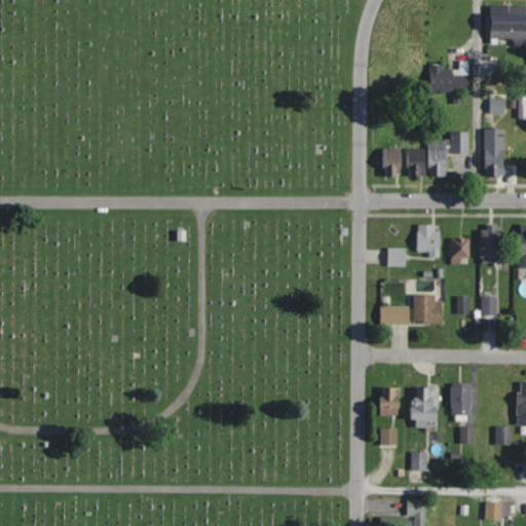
[(525,13),(489,14),(489,39),(514,39),(514,45),(525,44),(525,13)]
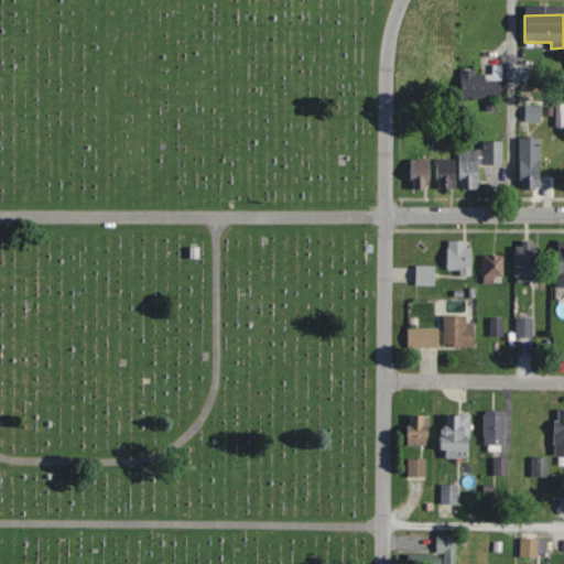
[(492,74),(474,74),(474,68),(461,68),(461,98),(503,98),(503,64),(492,64),(492,74)]
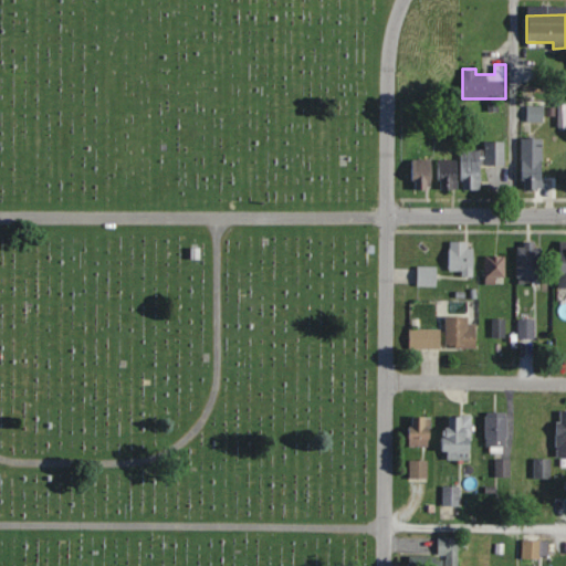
[(522,139),(522,190),(544,190),(544,139),(522,139)]
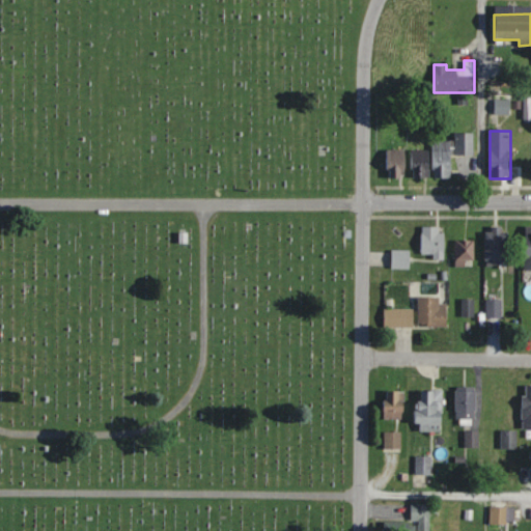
[(432,141),(432,150),(412,150),(411,177),(451,178),(452,155),(474,155),(474,133),(455,133),(455,141),(432,141)]
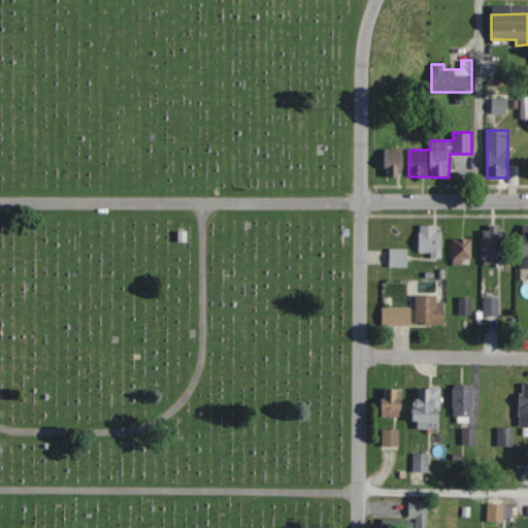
[(403,149),(386,149),(386,177),(403,177),(403,149)]
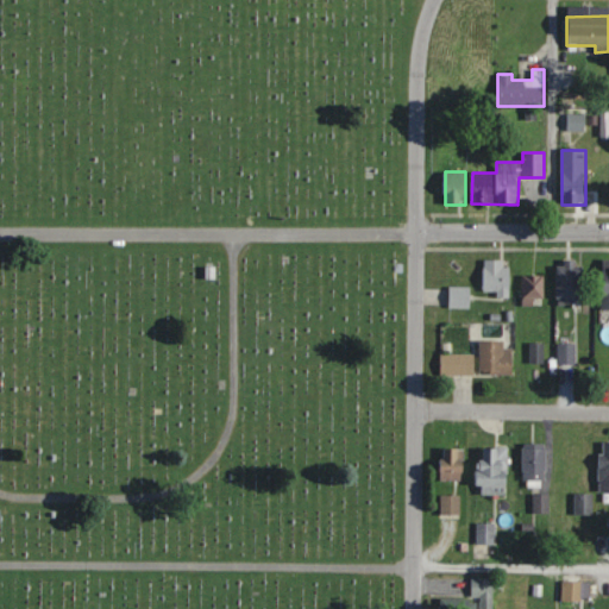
[(483,295),(510,295),(510,259),(483,259),(483,295)]
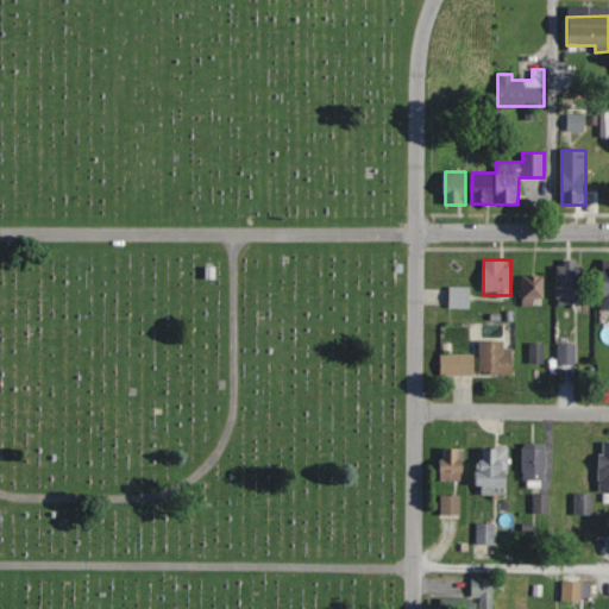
[(557,262),(557,300),(583,300),(583,262),(557,262)]
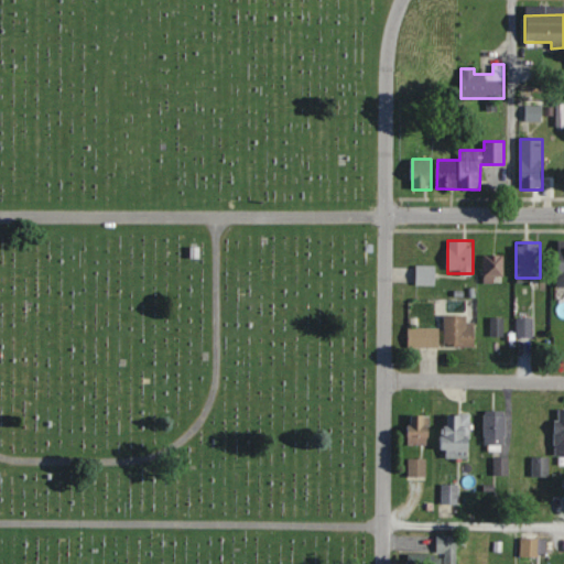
[(503,283),(503,255),(484,255),(484,283),(503,283)]
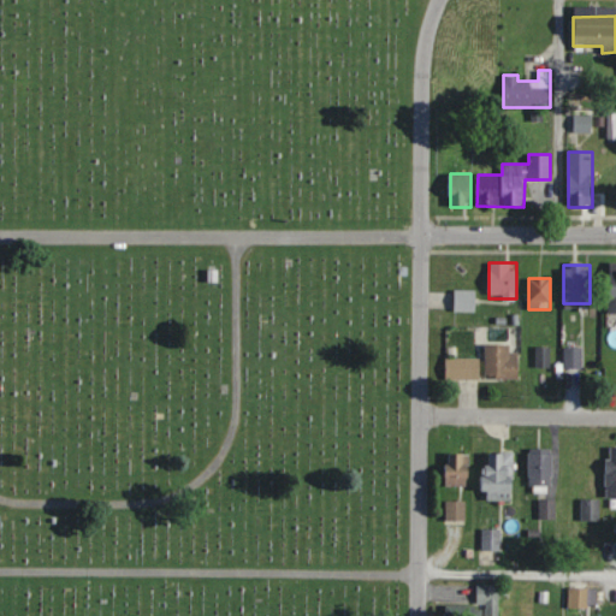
[(475,312),(475,289),(454,289),(454,312),(475,312)]
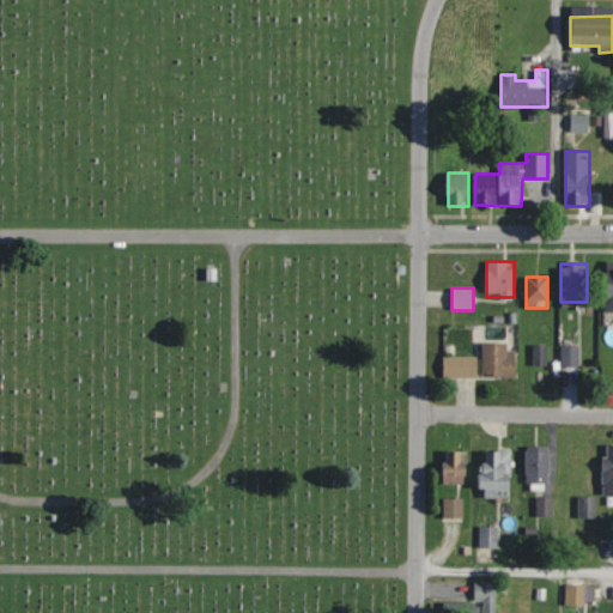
[(517,377),(517,344),(483,344),(483,377),(517,377)]
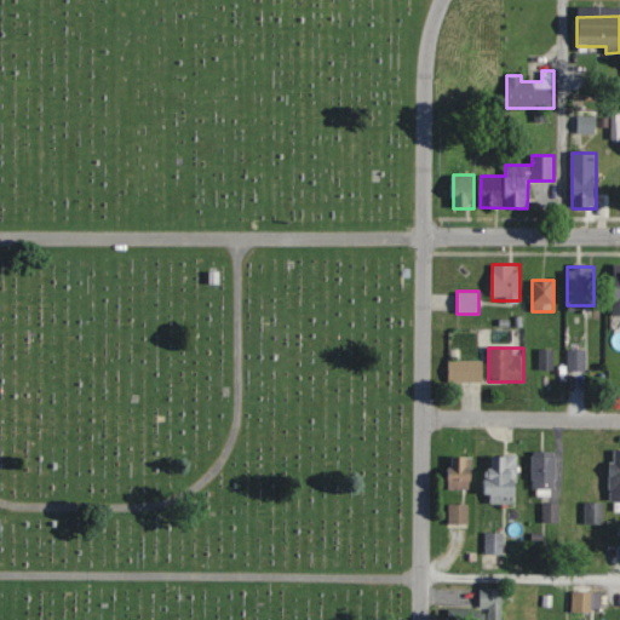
[(554,350),(540,350),(540,368),(554,368),(554,350)]
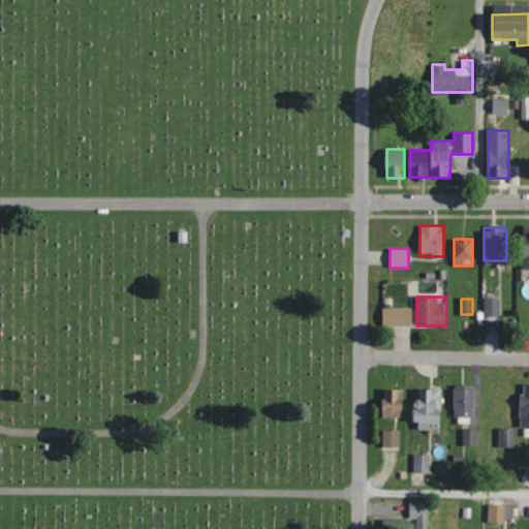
[(484,316),(499,316),(499,299),(484,299),(484,316)]
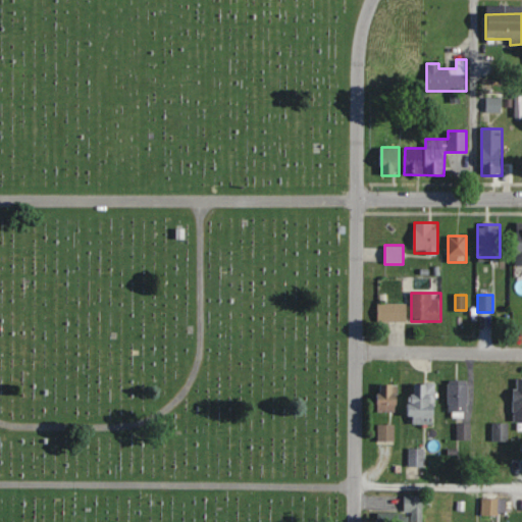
[(377,321),(406,321),(406,303),(377,303),(377,321)]
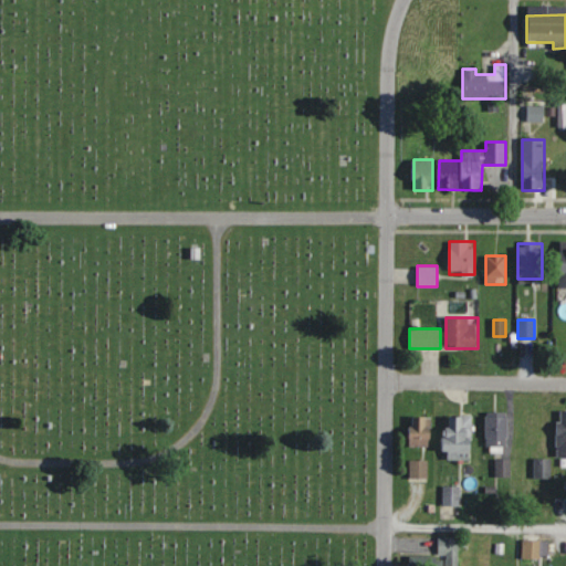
[(486,412),(486,448),(507,448),(507,412),(486,412)]
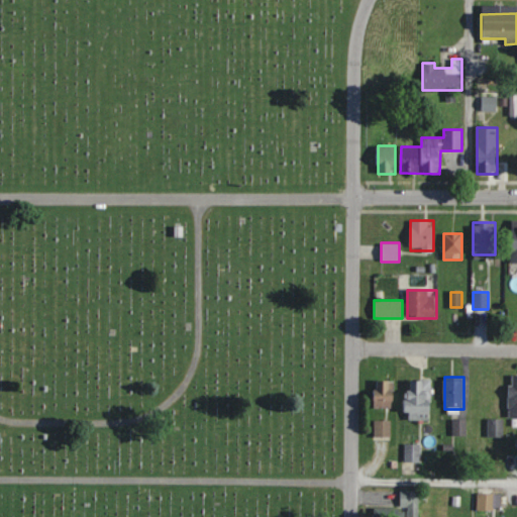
[(394,409),(394,381),(375,381),(375,408),(394,409)]
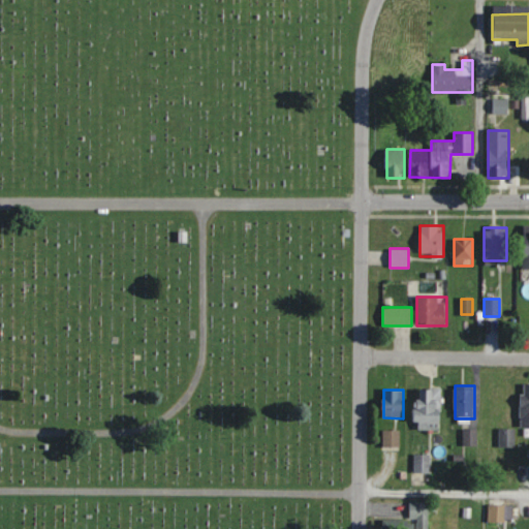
[(441,390),(416,390),(416,430),(441,430),(441,390)]
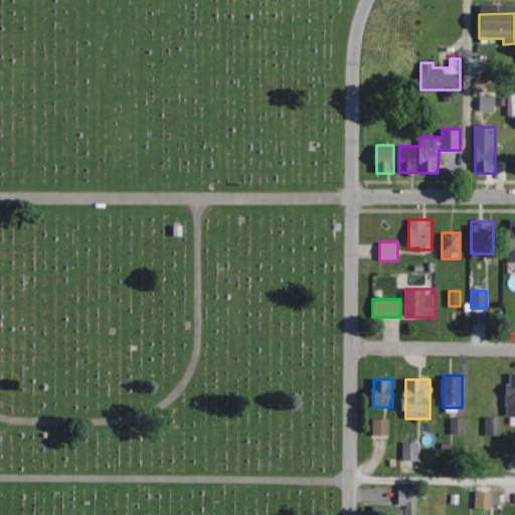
[(389,418),(373,418),(373,436),(389,436),(389,418)]
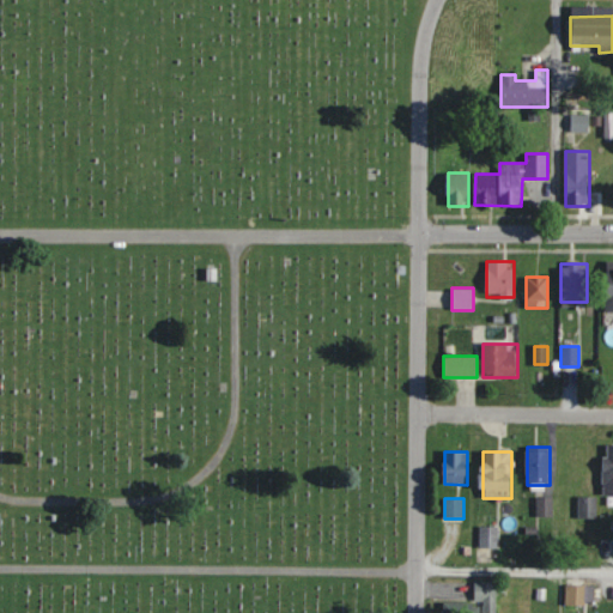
[(551,498),(536,498),(538,516),(552,516),(551,498)]
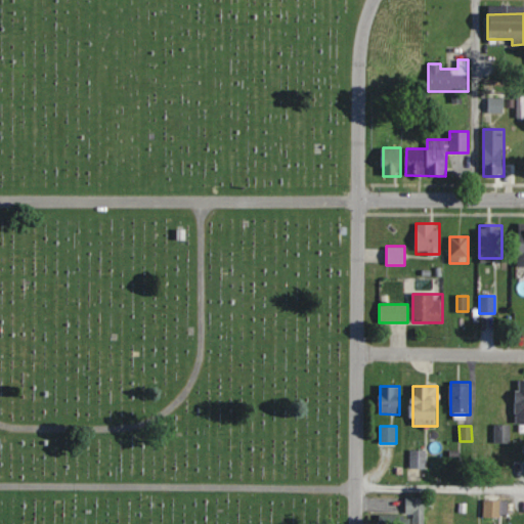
[(426,468),(426,450),(409,450),(409,468),(426,468)]
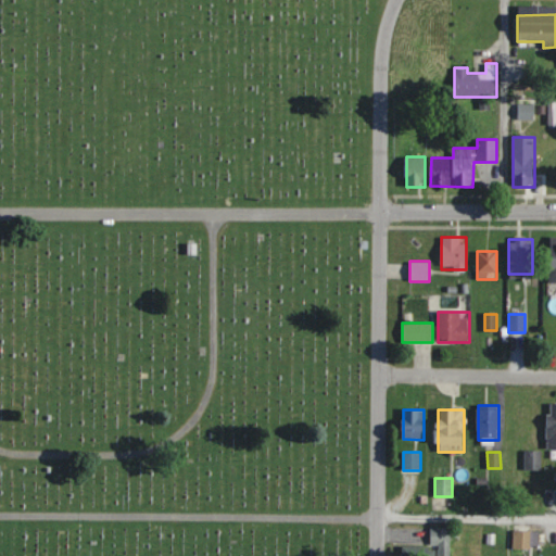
[(430,544),(439,544),(438,555),(450,555),(451,528),(430,528),(430,544)]
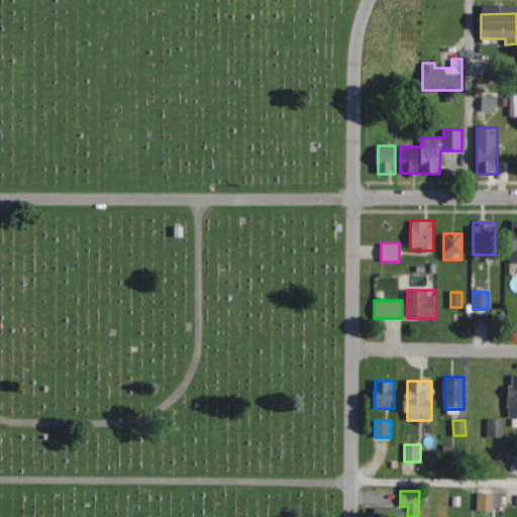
[(501,495),(478,495),(478,512),(501,512),(501,495)]
